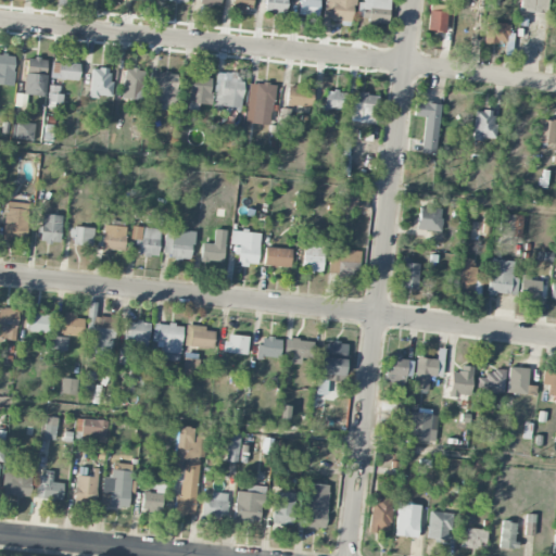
[(231,0),(230,7),(251,10),(252,0),(231,0)]
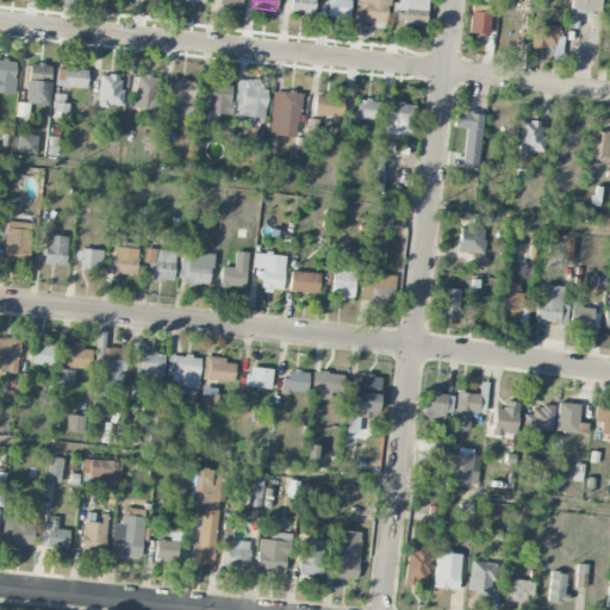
[(312,16),(313,0),(291,0),(291,14),(312,16)]
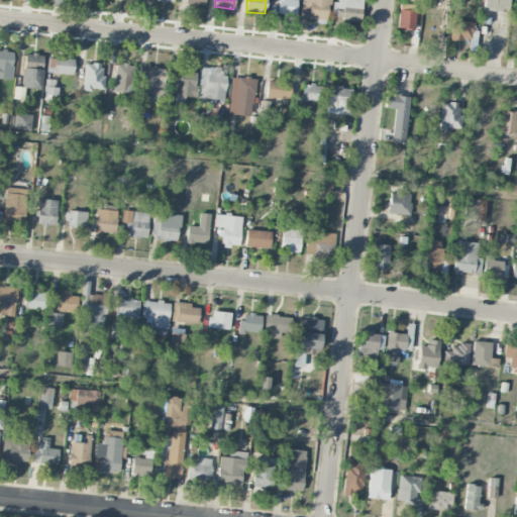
[(295,16),(296,0),(277,0),(277,15),(295,16)]
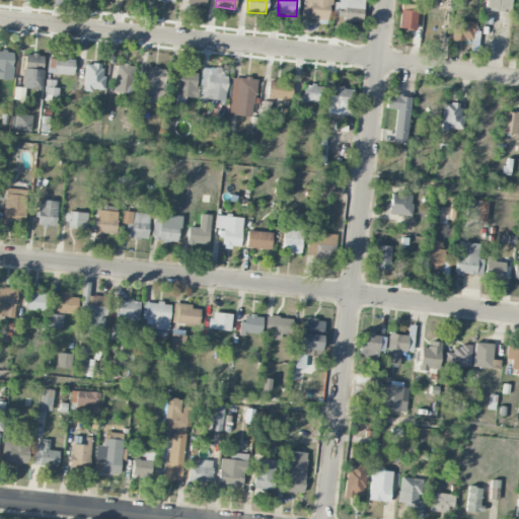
[(329,20),(329,0),(304,0),(303,18),(329,20)]
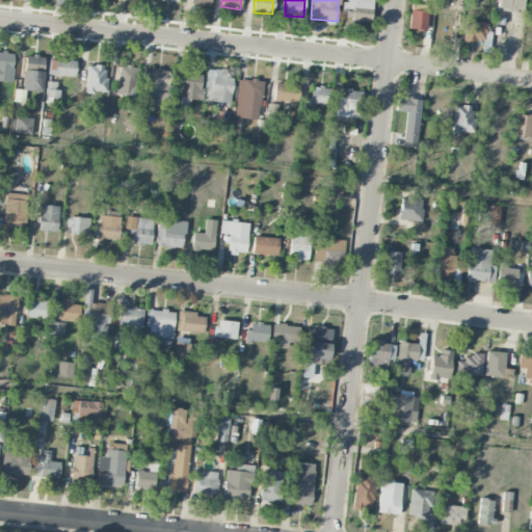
[(348,0),(347,21),(371,22),(371,0),(348,0)]
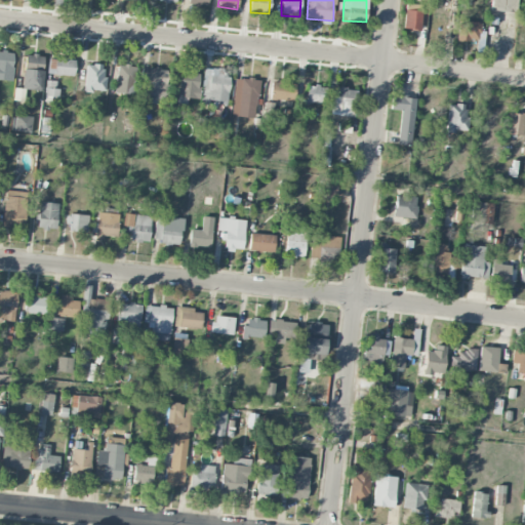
[(516,13),(517,0),(491,0),(490,10),(516,13)]
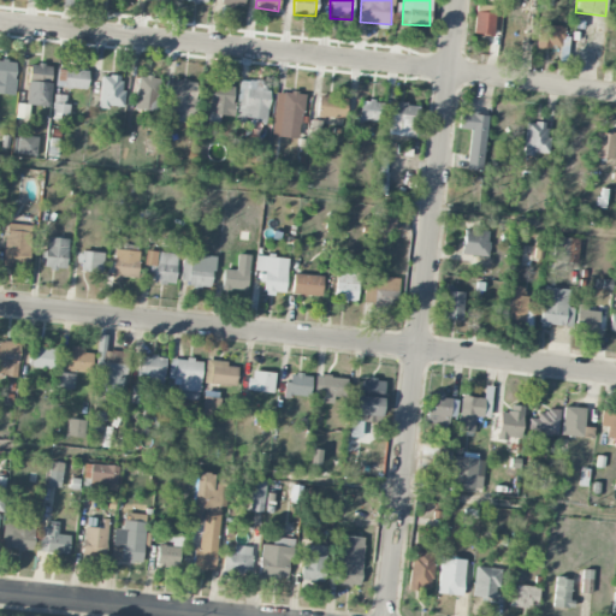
[(496,6),(477,4),(473,34),(492,36),(496,6)]
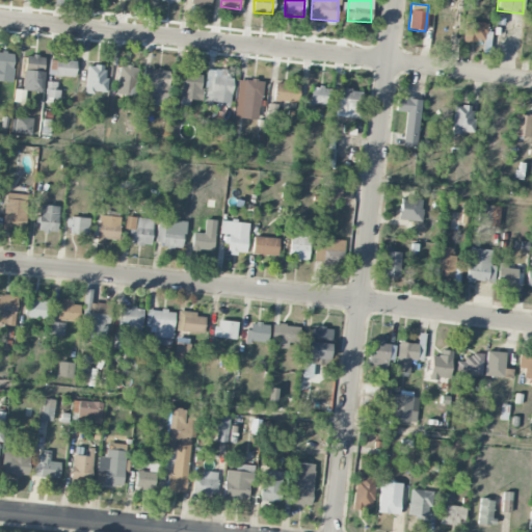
[(463,41),(485,42),(486,22),(464,21),(463,41)]
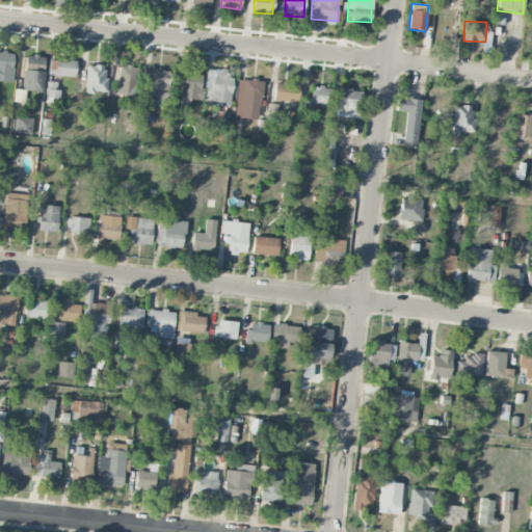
[(0,81),(12,82),(14,53),(0,52),(0,81)]
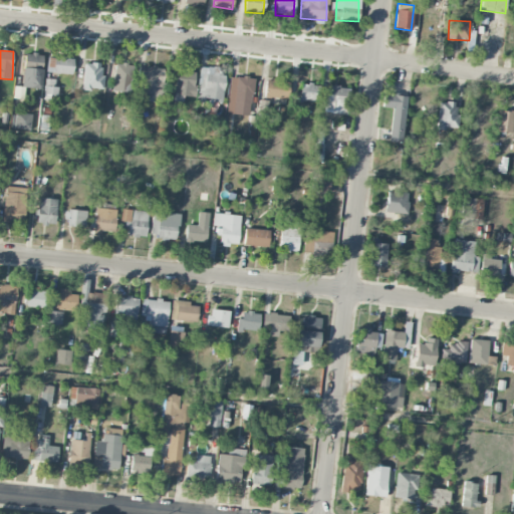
[(22,87),(41,88),(43,54),(24,53),(22,87)]
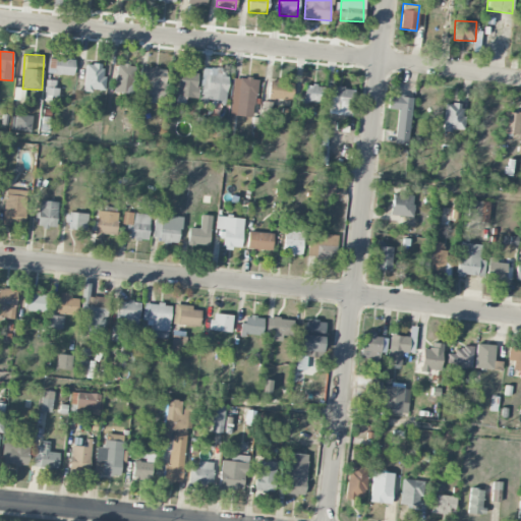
[(74,59),(55,58),(54,74),(73,75),(74,59)]
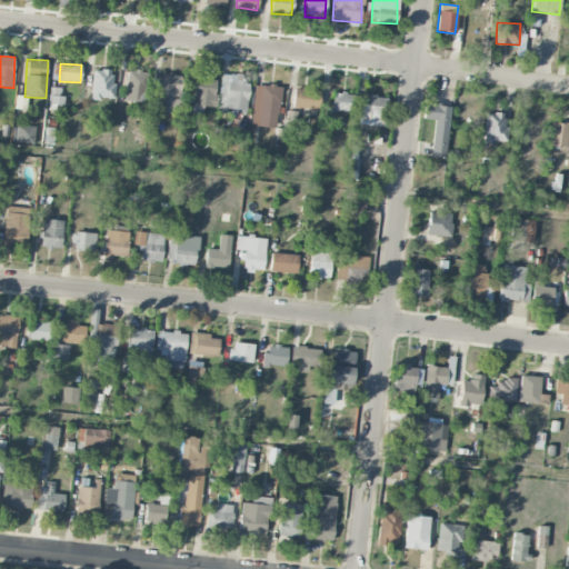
[(112,99),(113,70),(93,69),(92,99),(112,99)]
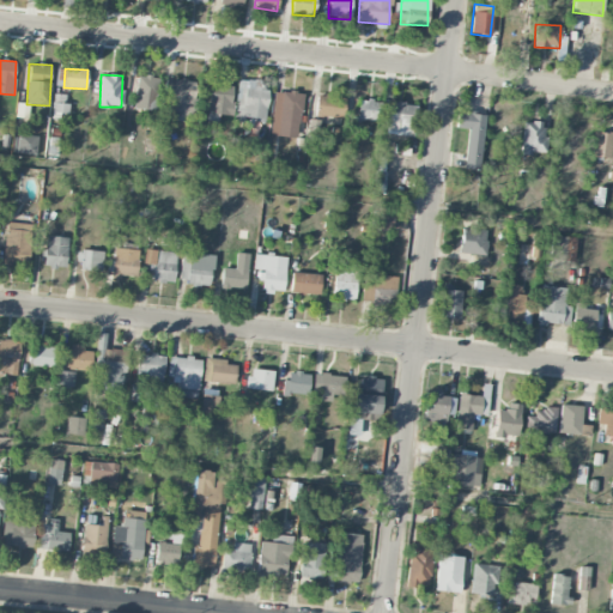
[(138,76),(134,109),(156,111),(159,78),(138,76)]
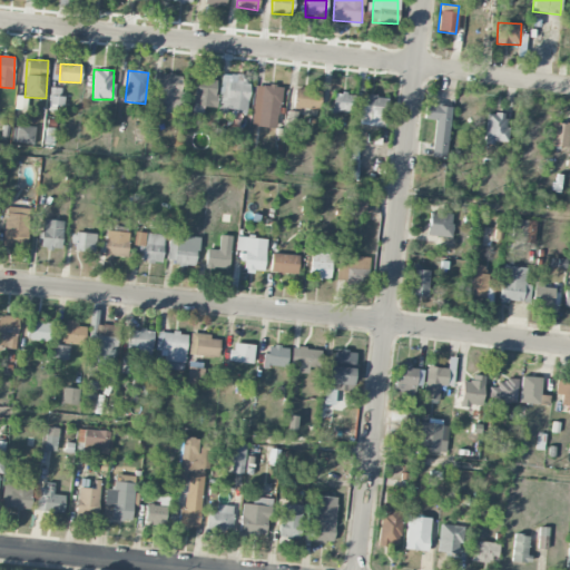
[(154,111),(169,112),(169,107),(180,108),(182,76),(155,74),(154,111)]
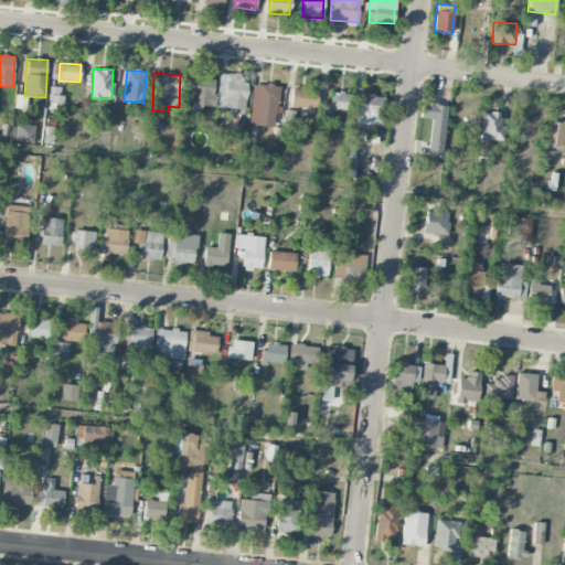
[(240,75),(219,74),(216,113),(225,113),(225,110),(245,112),(246,83),(240,83),(240,75)]
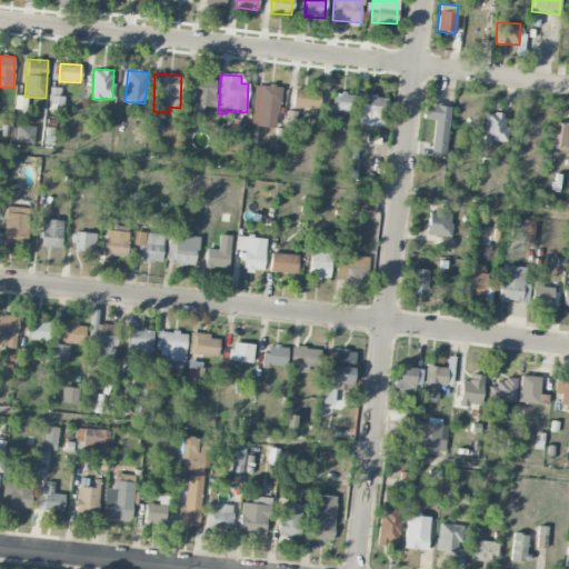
[(192,105),(213,107),(217,80),(195,78),(192,105)]
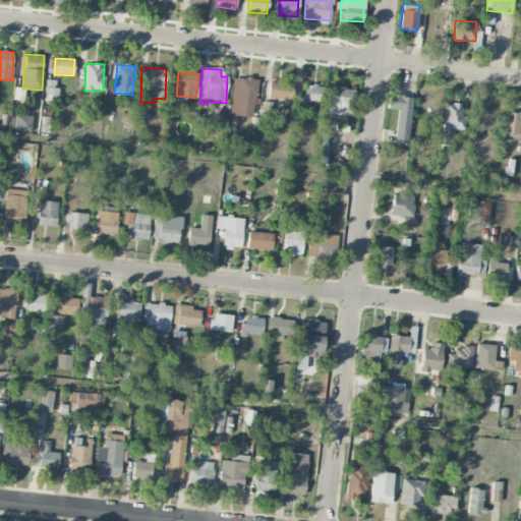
[(230,116),(254,117),(255,78),(232,77),(230,116)]
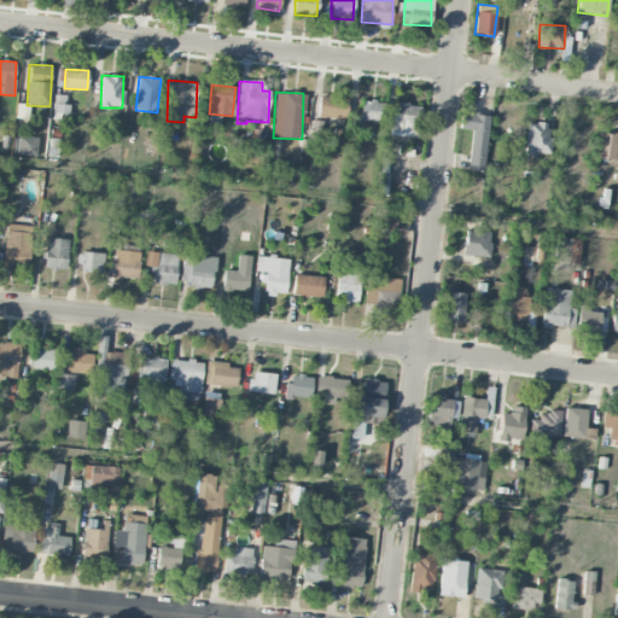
[(66,115),(69,98),(56,95),(53,112),(66,115)]
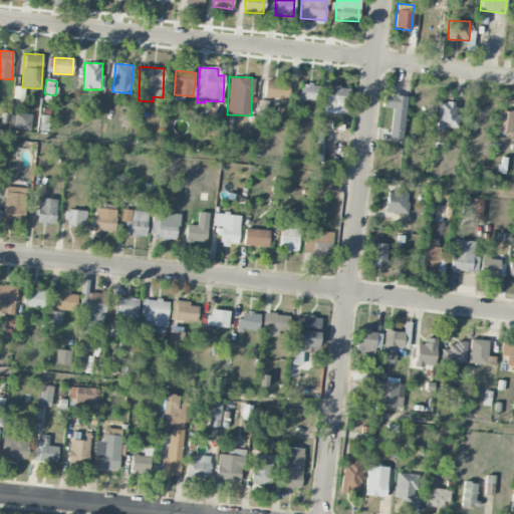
[(265,97),(287,98),(288,80),(265,79),(265,97)]
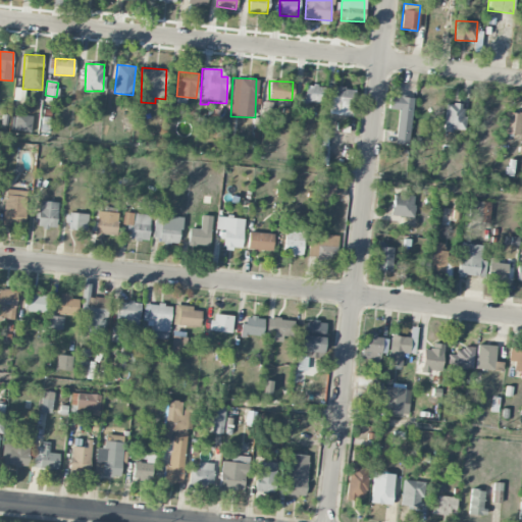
[(323,104),(324,87),(306,85),(304,102),(323,104)]
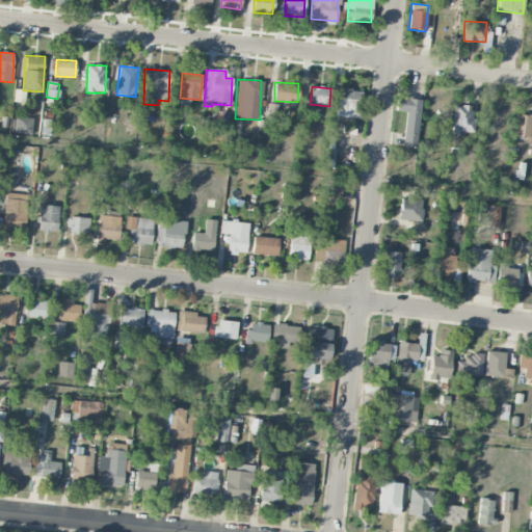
[(338,88),(334,115),(357,120),(362,92),(338,88)]
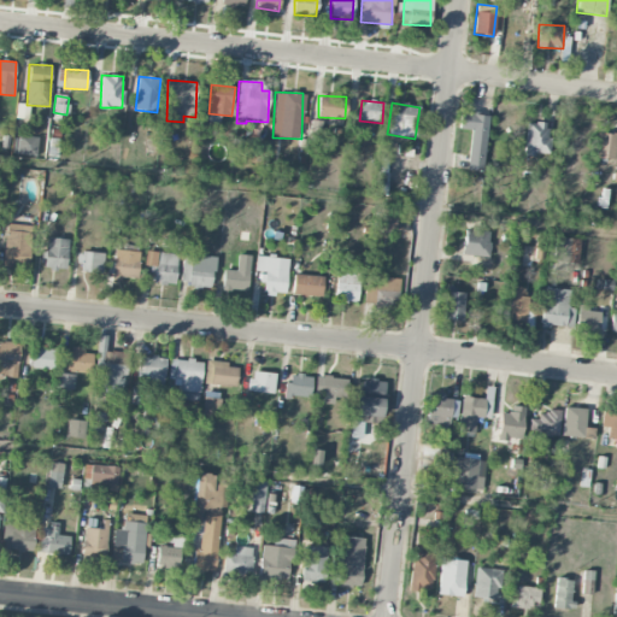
[(468,170),(483,170),(487,116),(460,113),(459,129),(470,130),(468,170)]
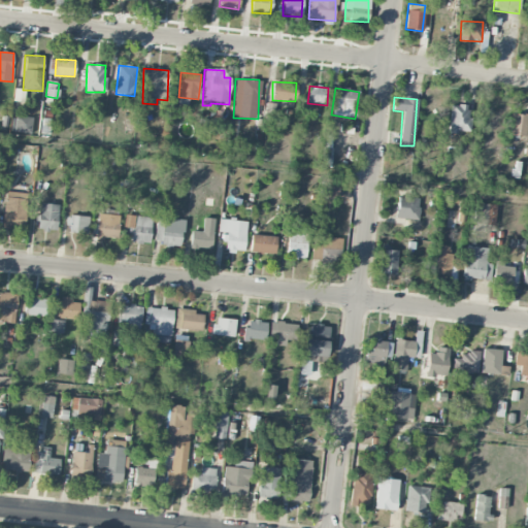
[(468,133),(470,105),(451,104),(450,132),(468,133)]
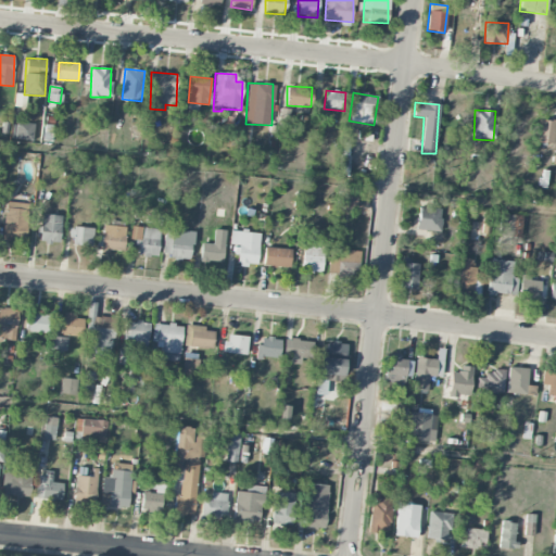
[(554,143),(555,121),(538,121),(536,142),(554,143)]
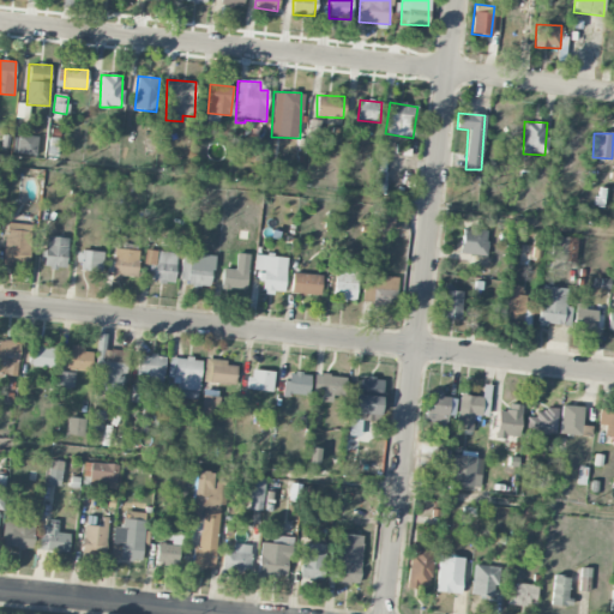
[(36,155),(37,137),(13,136),(13,154),(36,155)]
